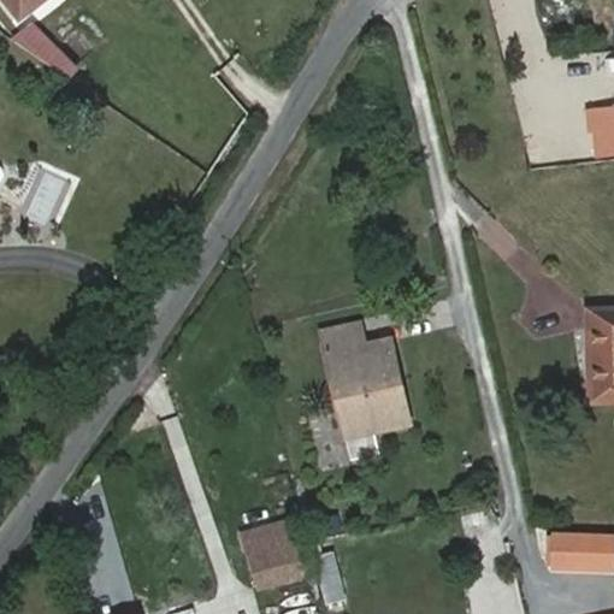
[(5,0),(22,22),(48,0),(5,0)]
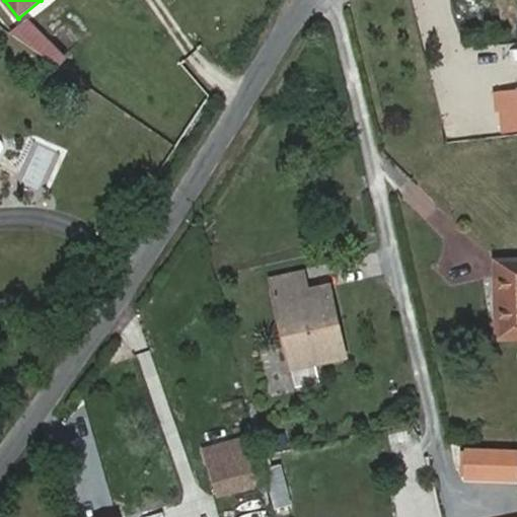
[(516,85),(497,87),(498,109),(516,107),(516,85)]
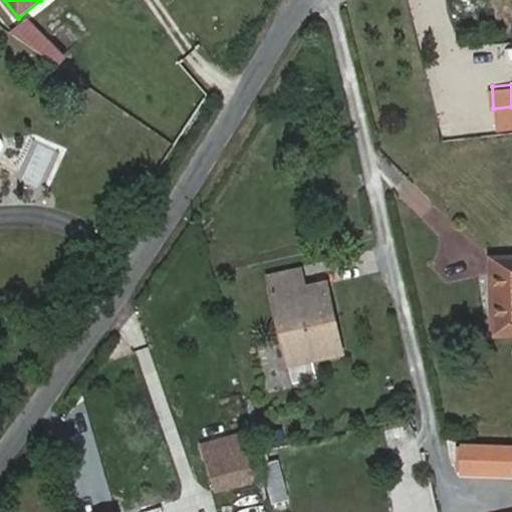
[(511,106),(493,108),(495,125),(511,123),(511,106)]
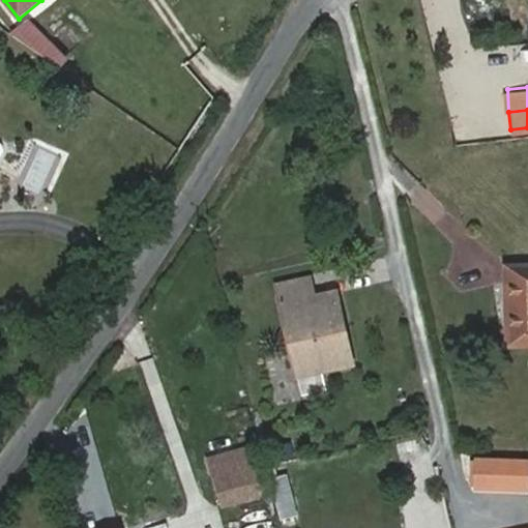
[(504,343),(527,342),(527,262),(502,263),(504,343)]
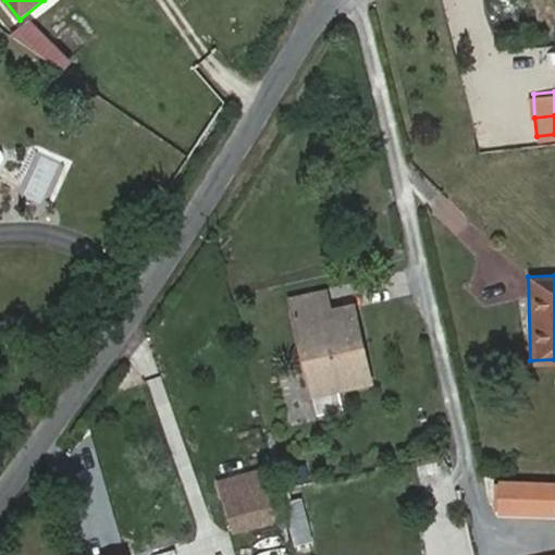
[(312,394),(370,381),(362,346),(349,349),(341,307),(331,310),(327,293),(291,301),(312,394)]
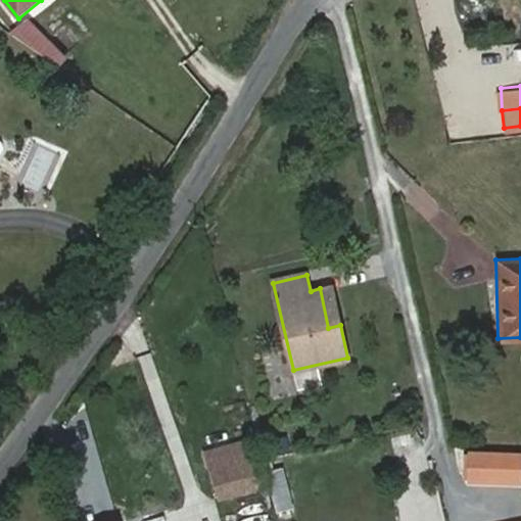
[(331,286),(320,288),(328,328),(340,325),(331,286)]
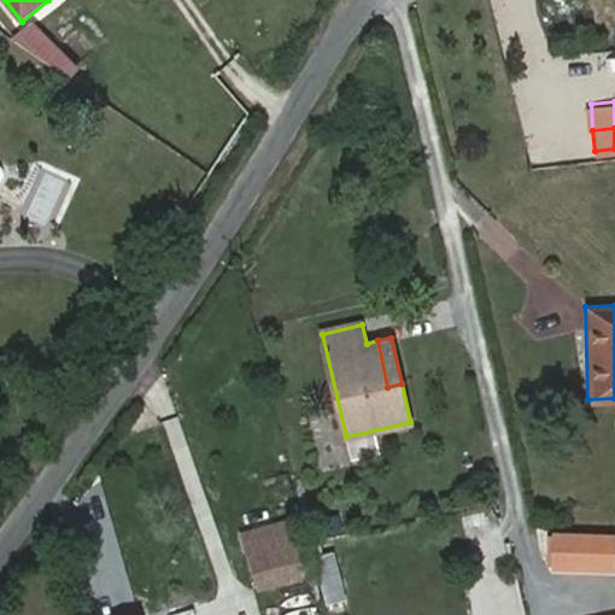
[(309,574),(294,519),(242,532),(259,586),(309,574)]
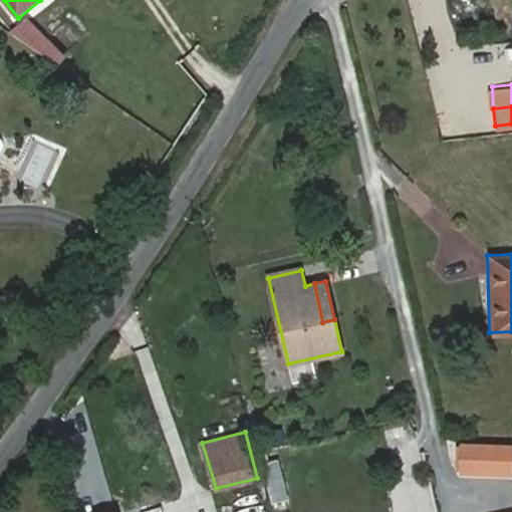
[(511,450),(511,447),(511,445),(466,443),(464,472),(511,475),(511,474),(511,453),(511,450)]
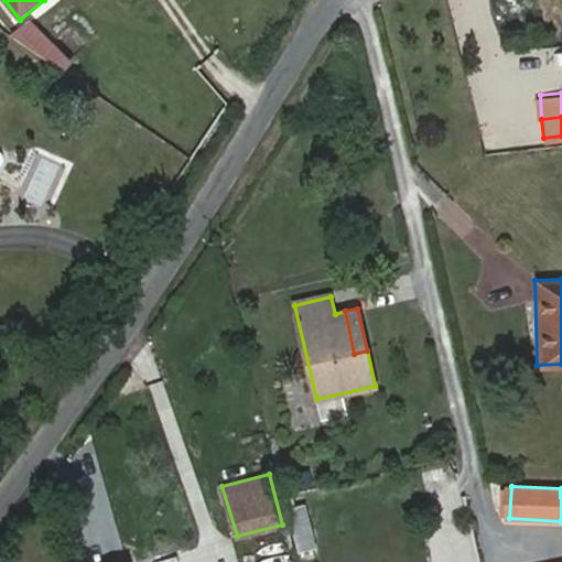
[(304,505),(287,509),(298,552),(316,548),(304,505)]
